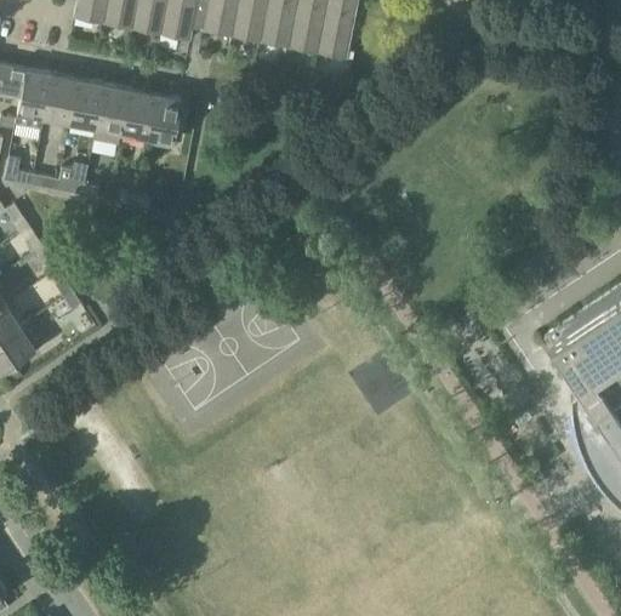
[(78,0),(75,18),(93,22),(95,17),(104,18),(106,18),(108,0),(78,0)]
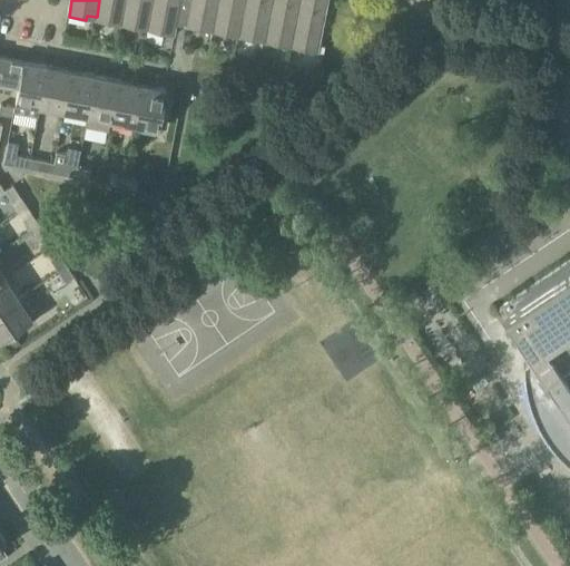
[(127,0),(99,0),(97,17),(96,17),(95,22),(112,26),(114,20),(121,22),(124,22),(127,0)]
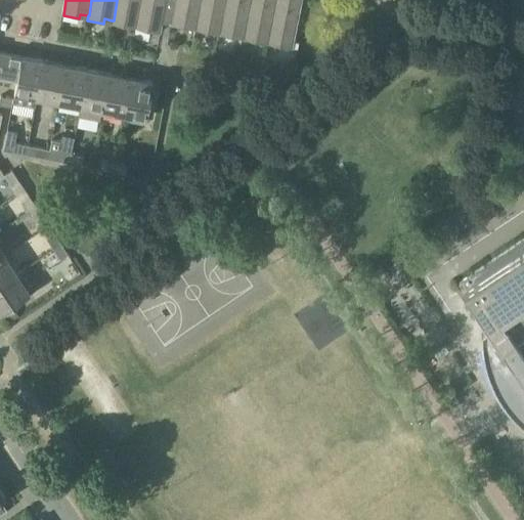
[(141,0),(117,0),(114,20),(112,20),(111,26),(127,29),(128,24),(136,26),(137,26),(141,0)]
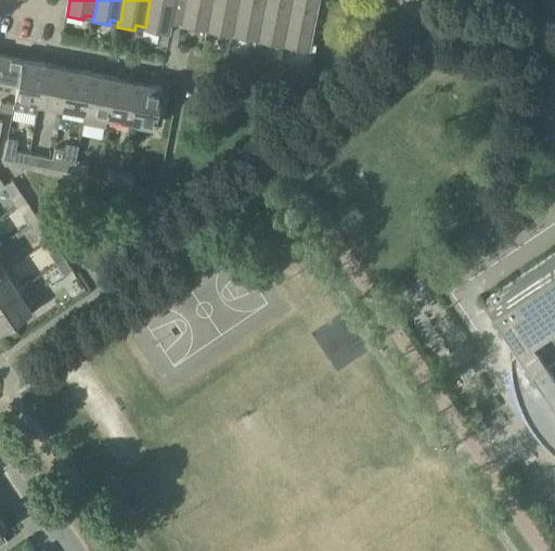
[(171,38),(175,21),(178,0),(150,0),(145,27),(144,27),(143,33),(160,36),(162,30),(169,33),(168,37),(171,38)]
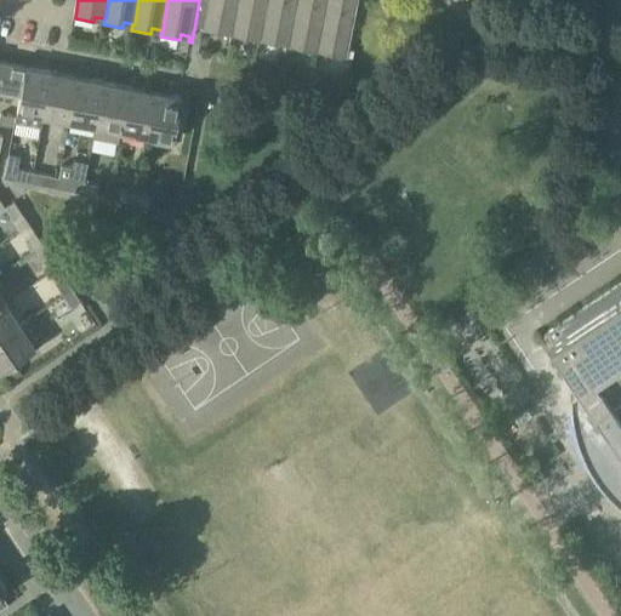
[(199,0),(195,23),(204,24),(208,0),(199,0)]
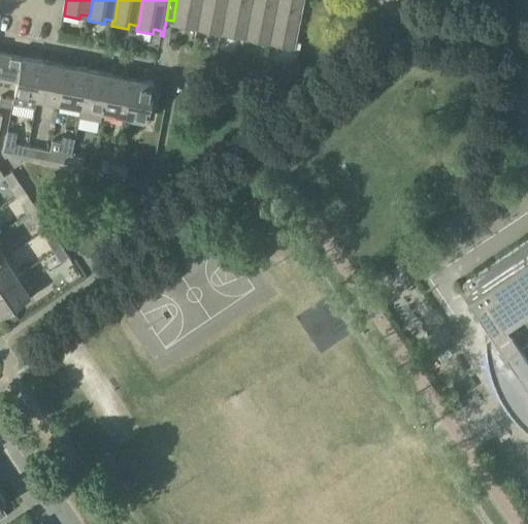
[(176,0),(173,21),(172,27),(189,30),(190,25),(197,26),(198,27),(203,0),(176,0)]
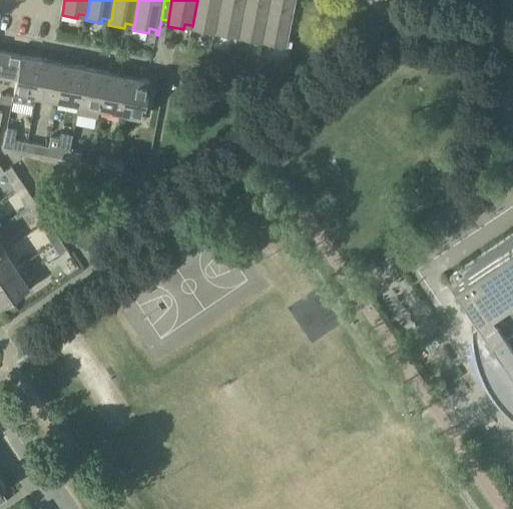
[(221,0),(197,0),(192,26),(191,25),(190,30),(206,33),(207,28),(215,30),(216,30),(221,0)]
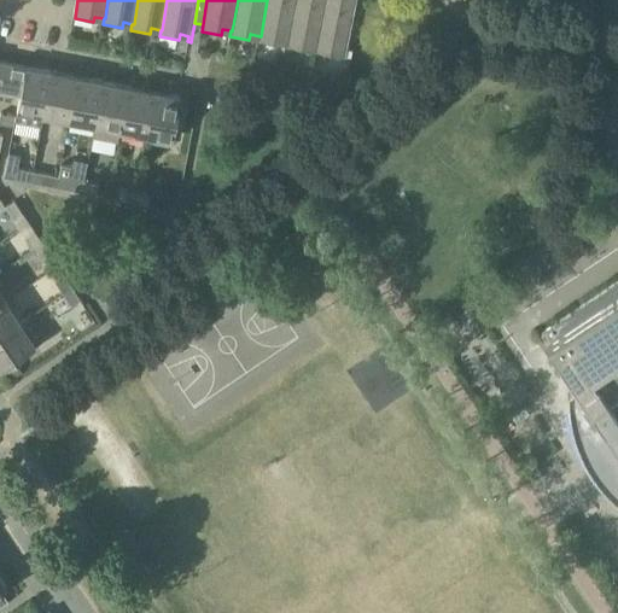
[(267,0),(261,36),(260,36),(258,42),(278,46),(279,40),(287,41),(290,42),(297,0),(267,0)]
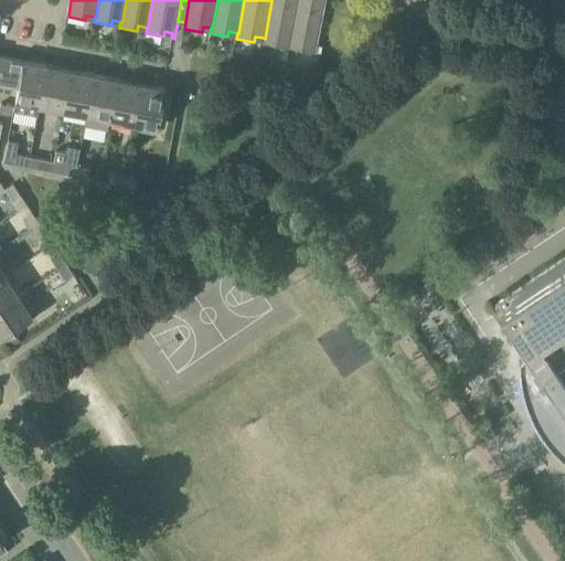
[(272,0),(265,39),(263,38),(263,43),(280,46),(280,41),(289,43),(290,43),(298,1),(299,2),(299,0),(272,0)]
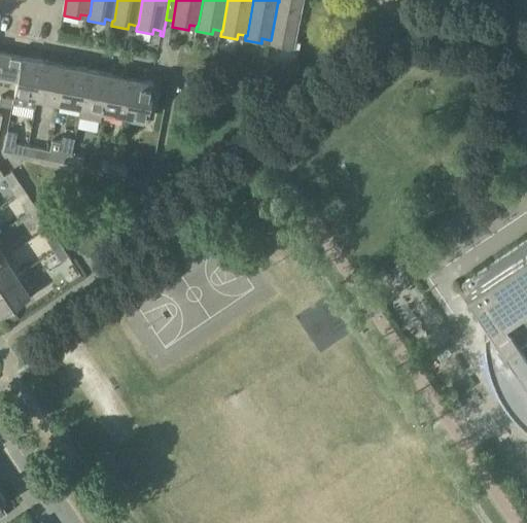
[(271,40),(270,40),(269,45),(285,48),(286,43),(293,44),(292,49),(295,49),(305,1),(297,0),(290,0),(290,4),(279,2),(278,1),(271,40)]
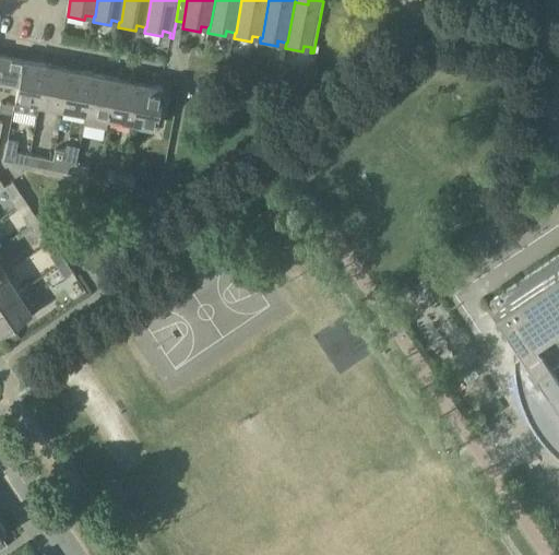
[(0,84),(19,89),(23,65),(0,60),(0,84)]
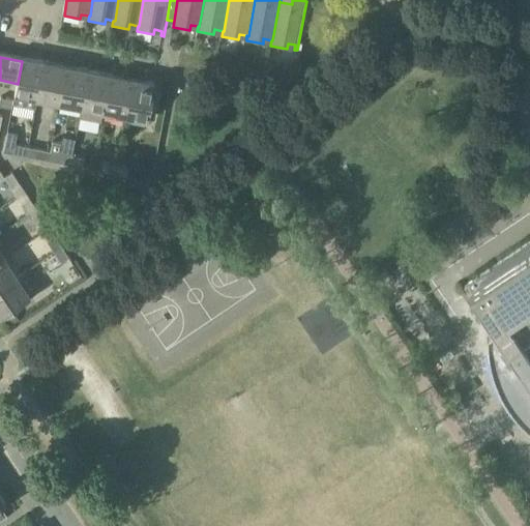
[(15,101),(13,107),(35,112),(37,103),(45,65),(22,61),(18,84),(15,97),(15,98),(15,101)]
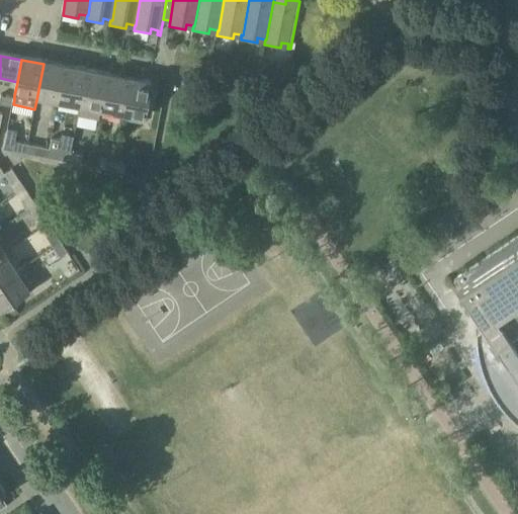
[(44,64),(36,100),(59,104),(59,99),(60,98),(65,68),(44,64)]
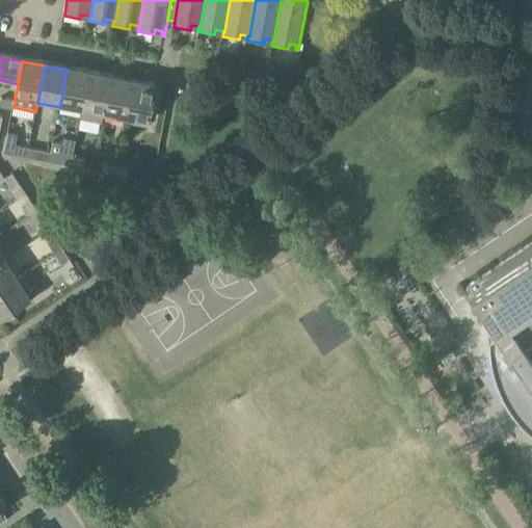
[(88,74),(67,70),(61,101),(60,102),(60,107),(82,110),(83,102),(83,101),(88,74)]
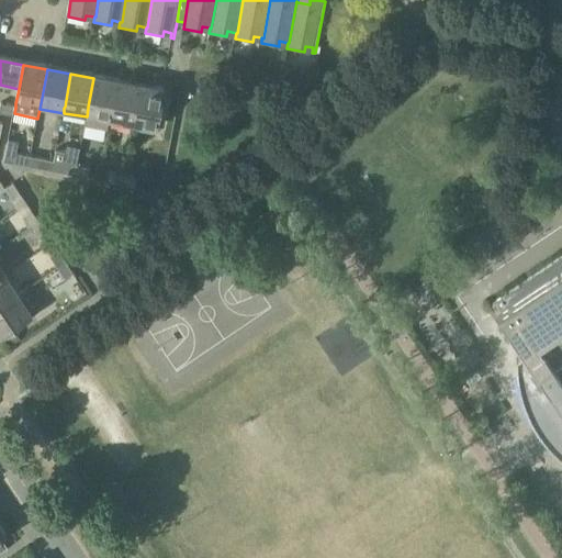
[(116,82),(93,78),(88,107),(88,108),(87,116),(85,127),(108,132),(109,121),(112,107),(116,82)]
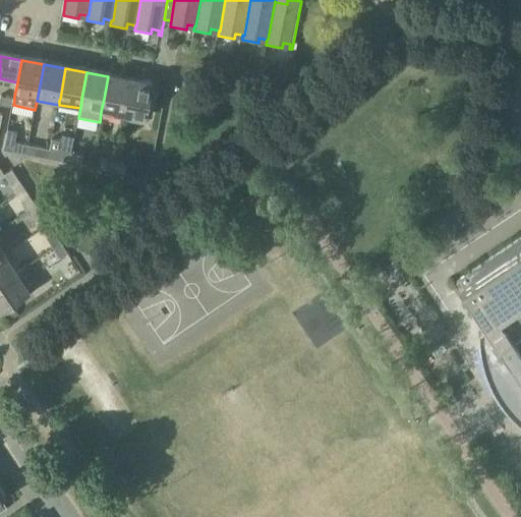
[(130,80),(108,76),(104,99),(101,112),(102,112),(123,116),(126,98),(130,80)]
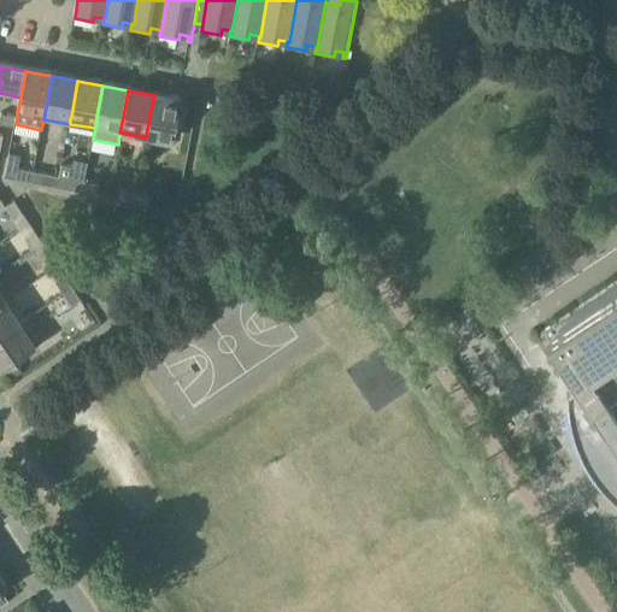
[(181,100),(154,95),(150,116),(146,137),(174,143),(181,100)]
